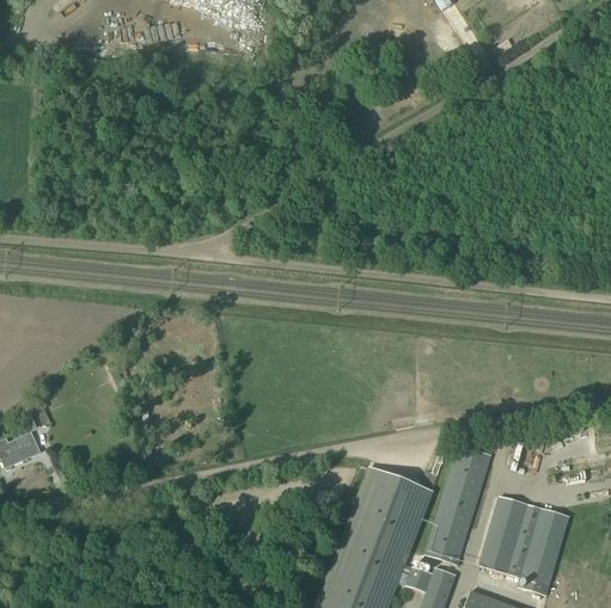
[(435,0),(443,10),(452,2),(450,0),(435,0)]
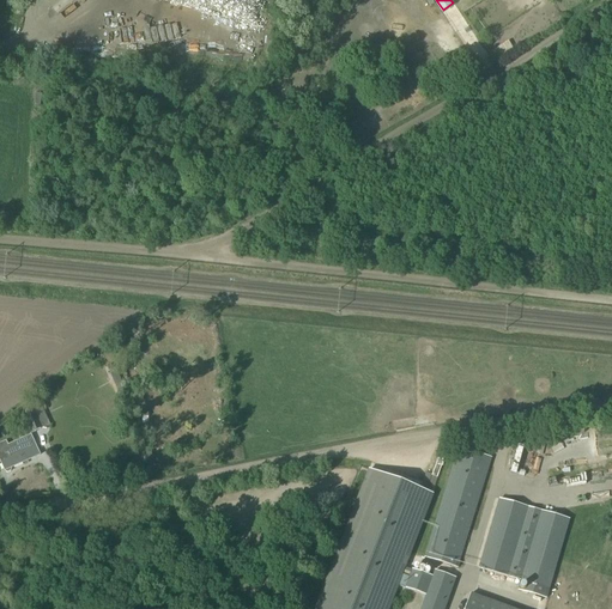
[(492,48),(498,59),(517,48),(511,37),(492,48)]
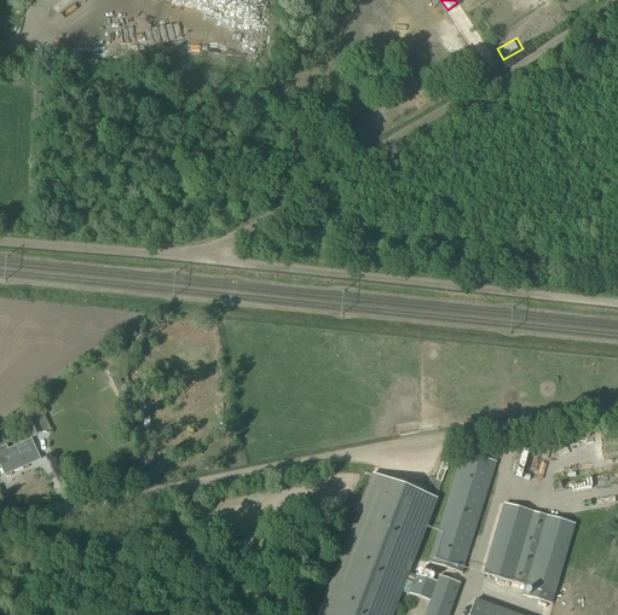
[(44,429),(35,408),(23,413),(33,434),(44,429)]
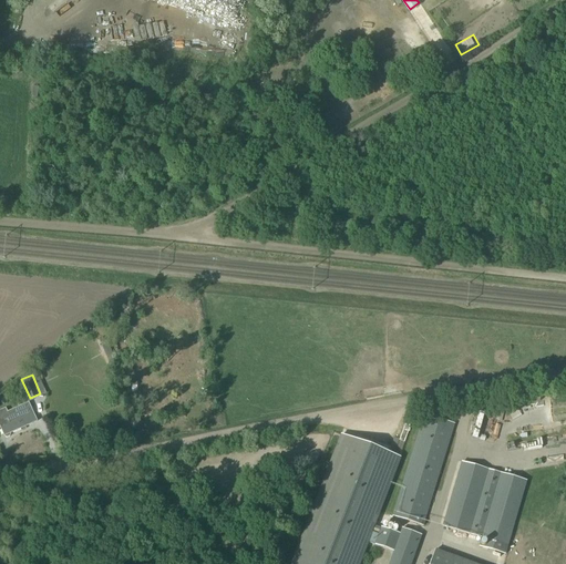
[(0,417),(0,420),(6,433),(7,434),(8,434),(11,433),(11,432),(11,430),(38,419),(30,400),(9,409),(11,412),(0,417)]
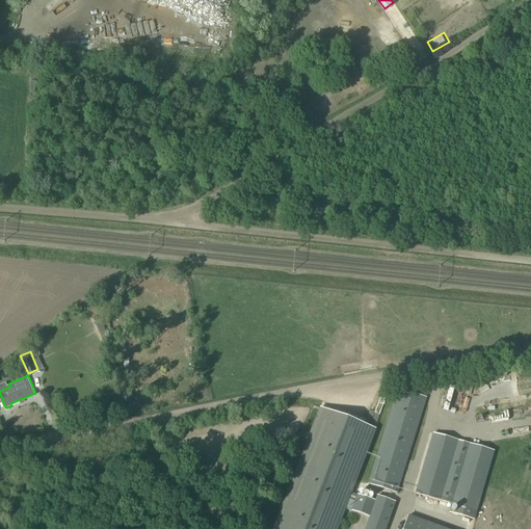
[(399,386),(370,481),(398,491),(427,395),(399,386)]
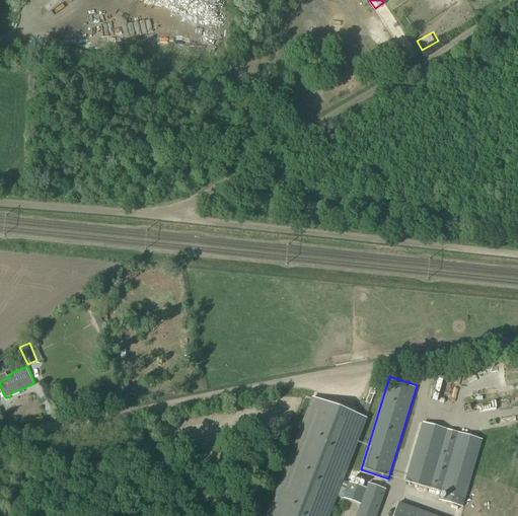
[(133,392),(130,380),(122,381),(125,394),(133,392)]
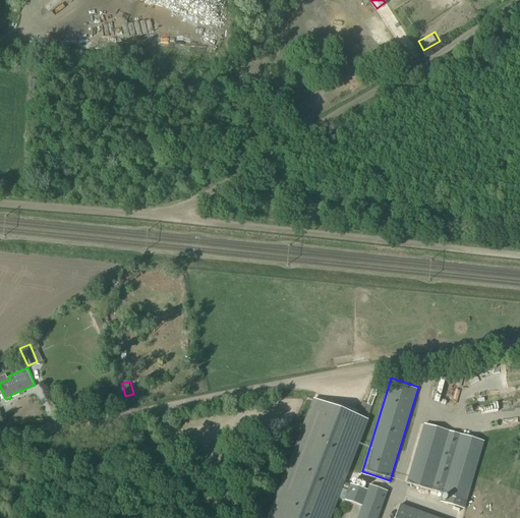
[(313,396),(267,517),(331,517),(340,496),(343,485),(369,417),(313,396)]
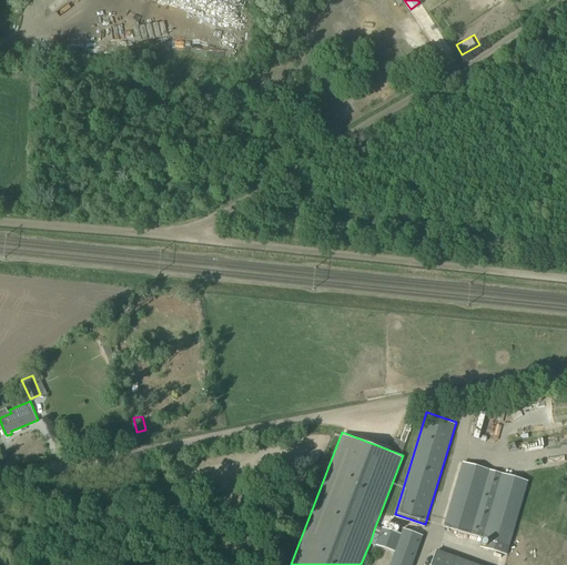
[(464,460),(445,526),(508,545),(528,478),(503,471),(464,460)]
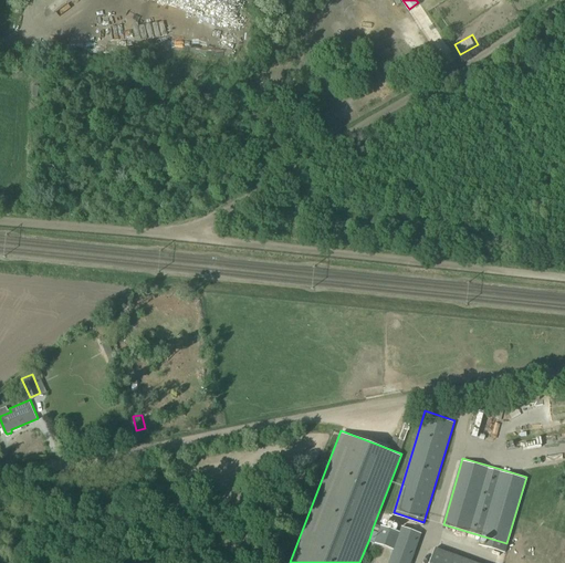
[(410,562),(422,532),(403,524),(400,530),(380,522),(378,530),(373,528),(369,539),(375,540),(394,548),(388,562),(410,562)]
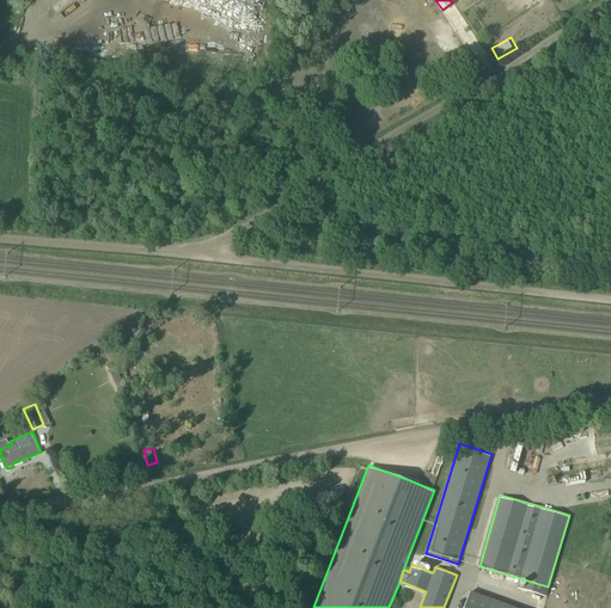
[(463,607),(523,607),(511,603),(471,589),(463,607)]
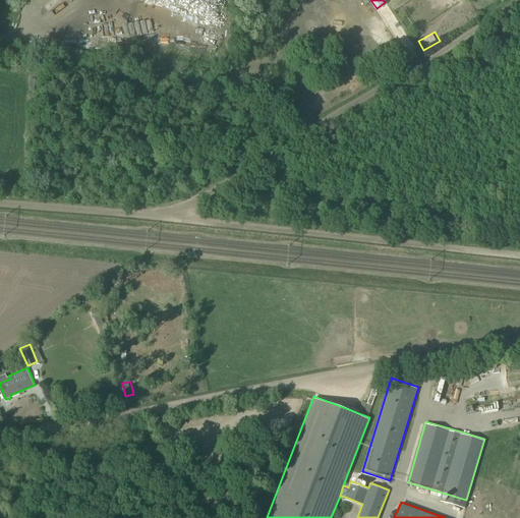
All buildings are outlined.
